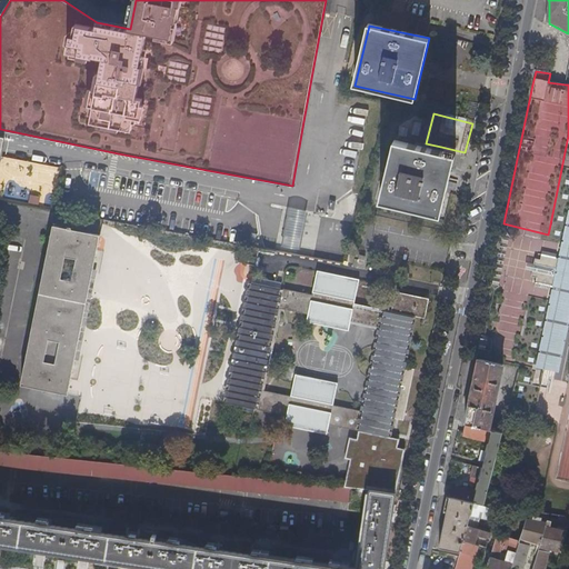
[(421,126),(415,125),(411,135),(419,137),(421,126)]
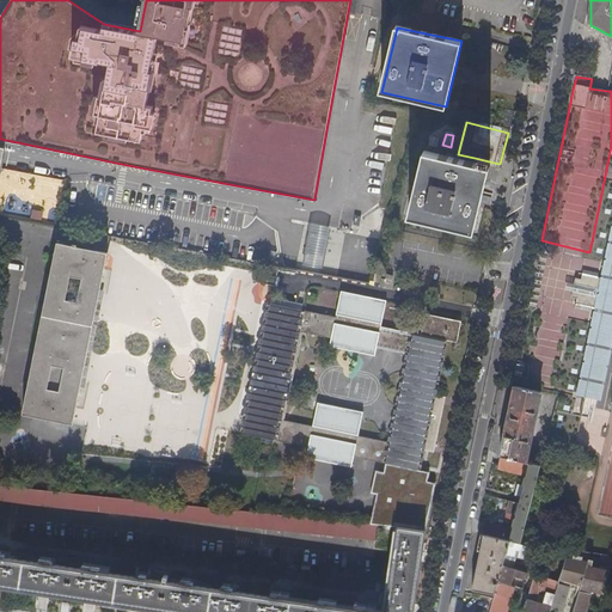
[(439,139),(429,136),(428,146),(436,147),(439,139)]
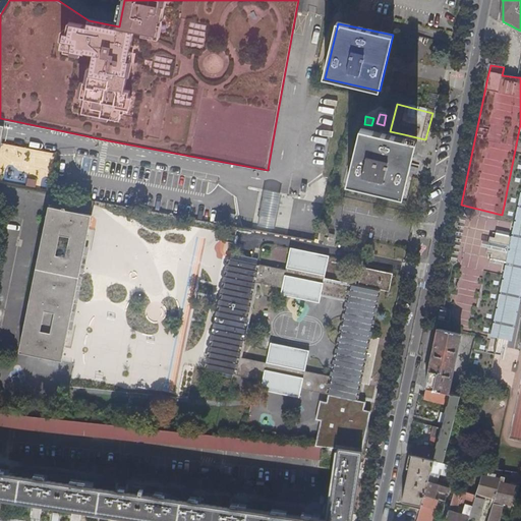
[(520,124),(504,206),(520,209),(520,124)]
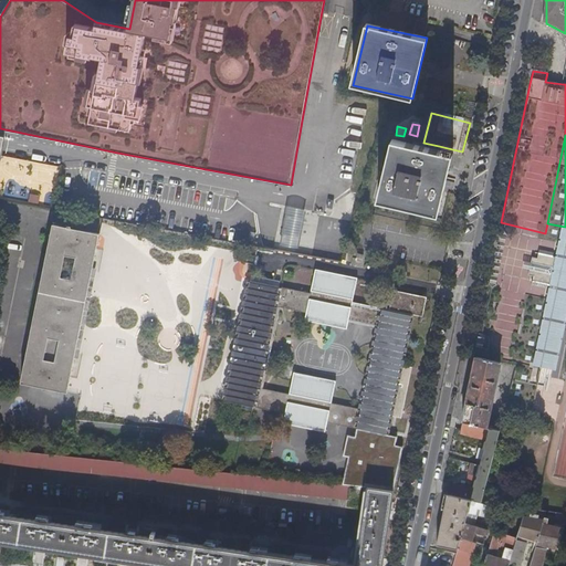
[(381,200),(440,215),(454,155),(447,153),(438,150),(396,140),(381,200)]
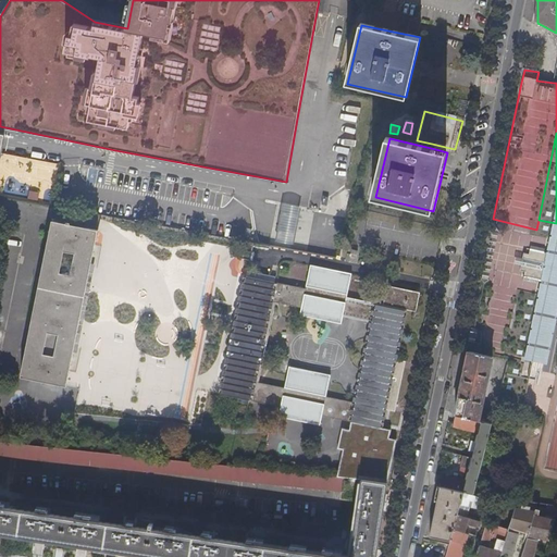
[(47,162),(45,171),(56,172),(57,163),(47,162)]
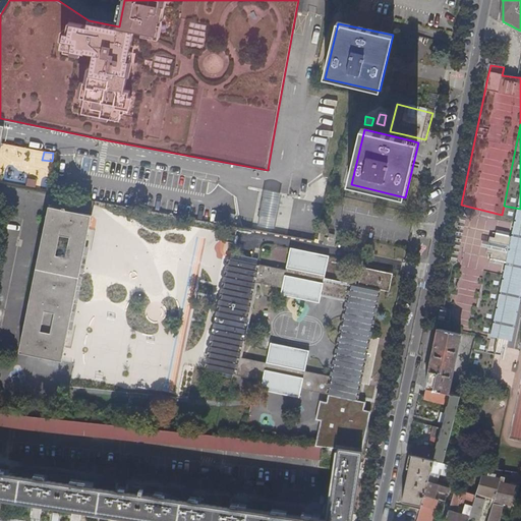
[(24,185),(35,186),(36,179),(25,178),(24,185)]
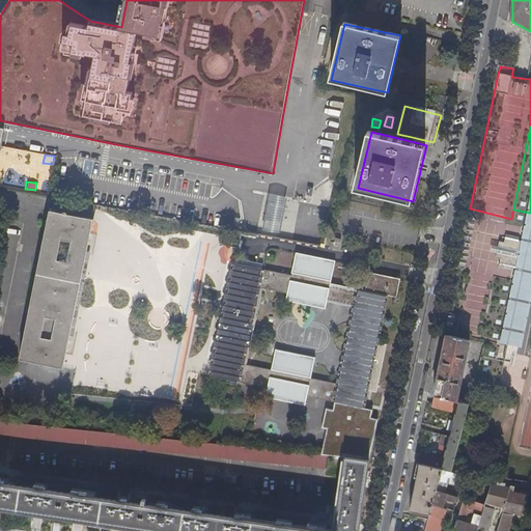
[(288,198),(271,195),(264,231),(281,234),(288,198)]
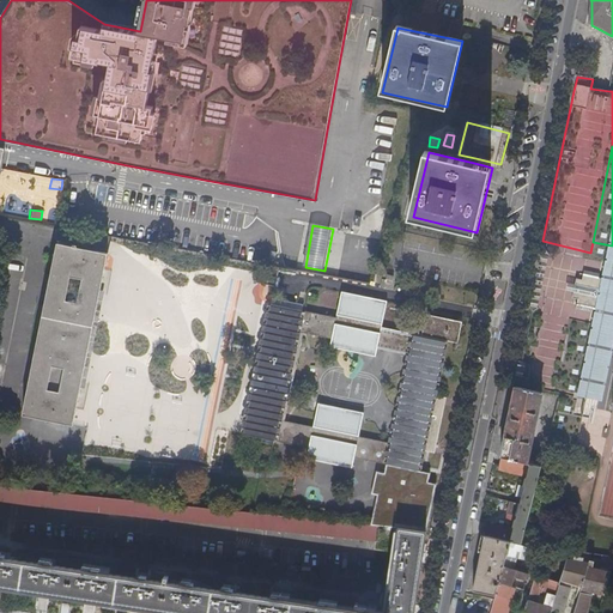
[(590,253),(542,241),(513,386),(516,387),(542,393),(560,398),(580,304),(564,302),(570,272),(586,275),(590,253)]
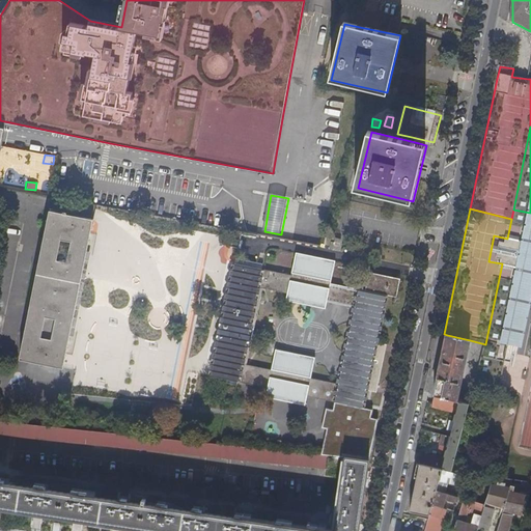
[(485,344),(476,380),(501,384),(505,362),(510,363),(512,355),(518,356),(530,290),(530,270),(528,267),(530,253),(530,252),(530,213),(513,210),(511,219),(507,239),(494,235),(488,261),(502,263),(485,344)]
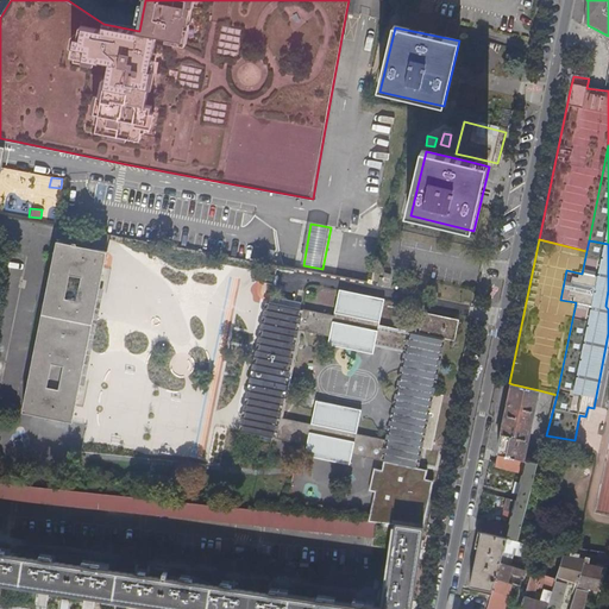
[(58,242),(24,412),(75,421),(83,370),(100,287),(107,251),(76,245),(77,243),(74,243),(73,244),(58,242)]
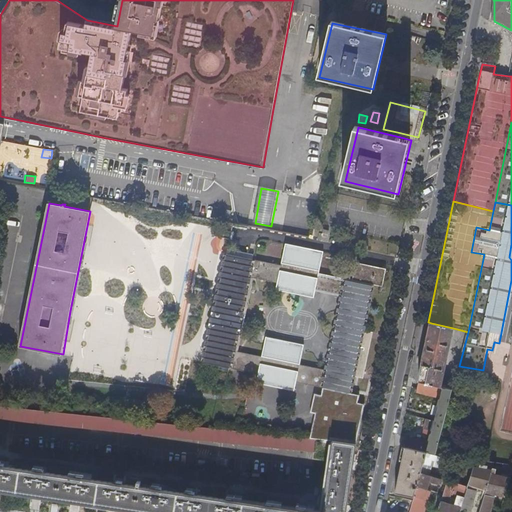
[(315,226),(313,236),(318,237),(318,240),(327,242),(329,230),(324,229),(325,228),(315,226)]
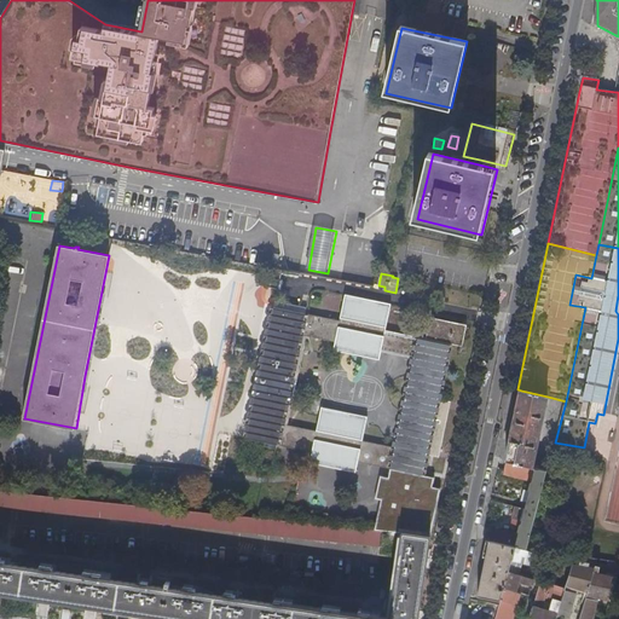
[(109,294),(102,291),(85,376),(92,379),(97,353),(100,335),(109,294)]
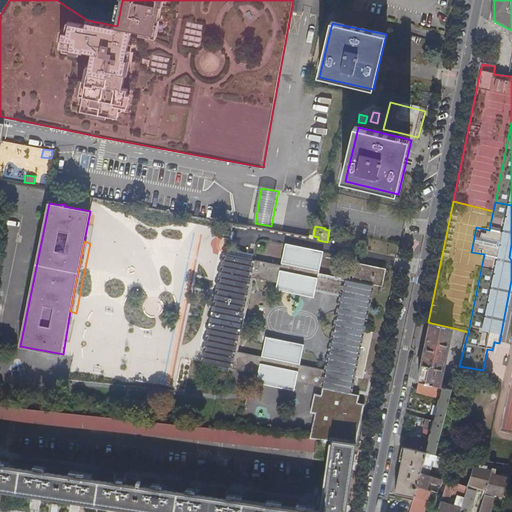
[(204,363),(259,374),(257,383),(269,385),(295,391),(297,382),(324,387),(351,393),(354,378),(365,380),(366,376),(372,339),(362,337),(363,330),(373,285),(383,287),(387,269),(356,263),(353,280),(319,273),(324,252),(307,248),(286,244),(281,265),(227,254),(211,332),(206,356),(204,363)]
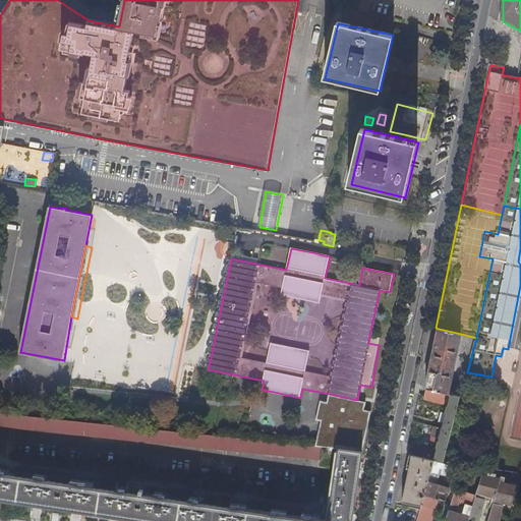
[(211,338),(206,362),(205,368),(208,369),(210,362),(215,338),(231,258),(228,257),(211,338)]
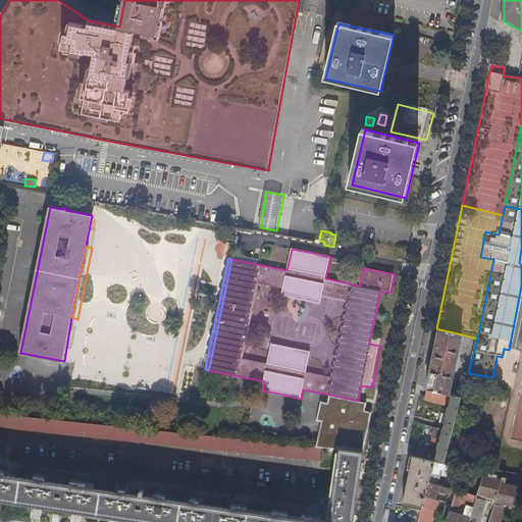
[(450,394),(462,334),(439,329),(427,388),(450,394)]
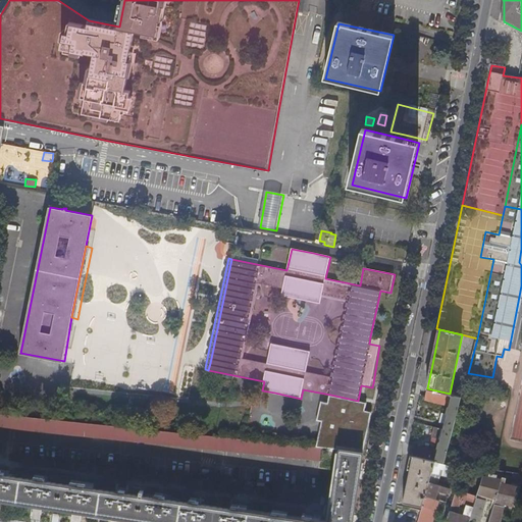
[(381,338),(370,336),(369,344),(379,346),(381,338)]
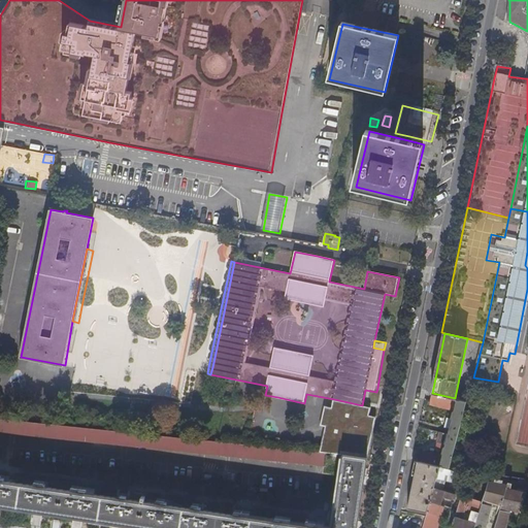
[(467,401),(470,390),(462,388),(459,400),(467,401)]
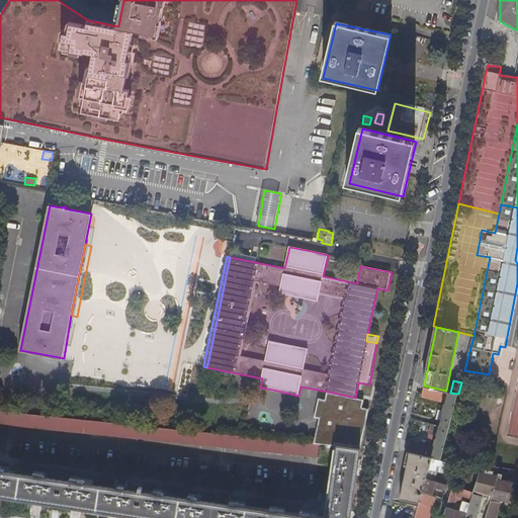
[(450,393),(446,391),(424,385),(422,395),(446,401),(446,403),(444,404),(443,409),(444,411),(441,420),(440,425),(437,434),(436,437),(435,438),(434,444),(435,445),(432,456),(431,457),(433,457),(441,459),(458,394),(450,393)]
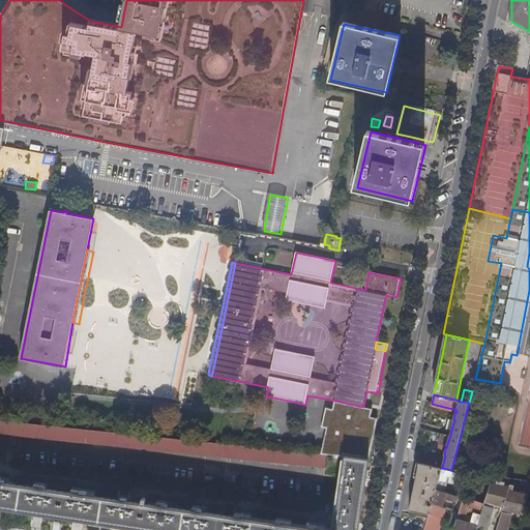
[(363,407),(335,401),(334,406),(334,409),(330,408),(330,409),(328,409),(328,408),(326,407),(322,427),(324,428),(324,427),(326,427),(326,428),(328,428),(327,433),(326,433),(322,450),(321,453),(326,454),(345,457),(347,457),(369,460),(378,418),(371,417),(373,409),(363,407)]
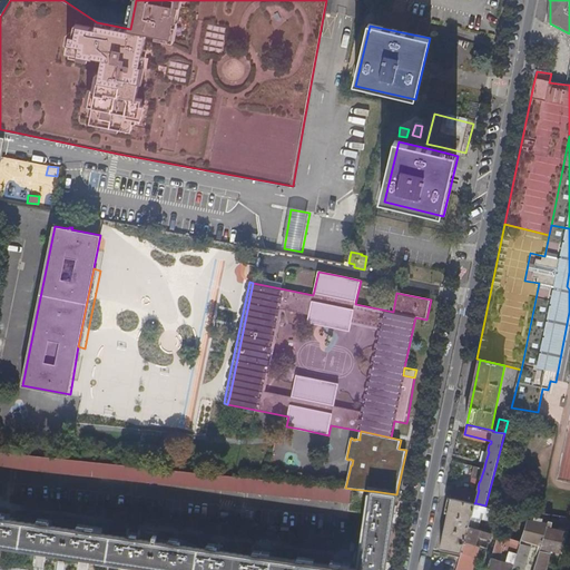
[(0,452),(0,467),(131,481),(350,503),(350,502),(351,489),(345,488),(131,467),(0,452)]
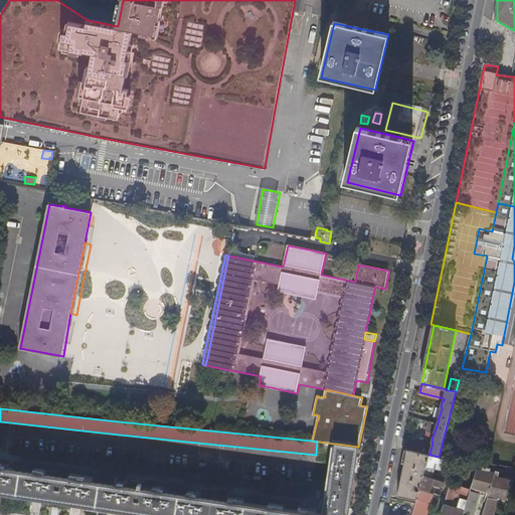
[(427,430),(435,432),(438,422),(431,420),(427,430)]
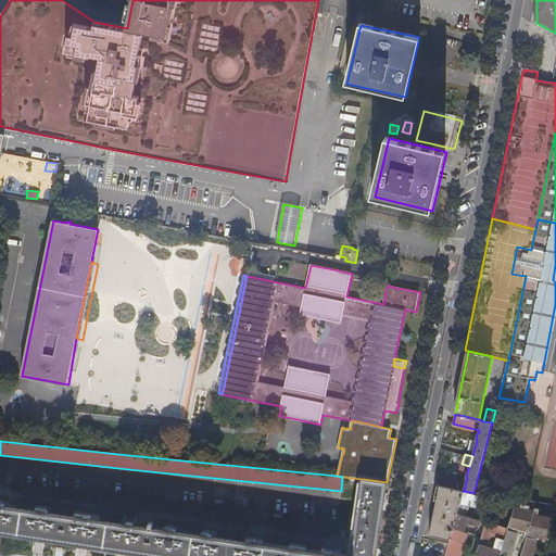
[(442,476),(440,484),(458,489),(460,480),(442,476)]
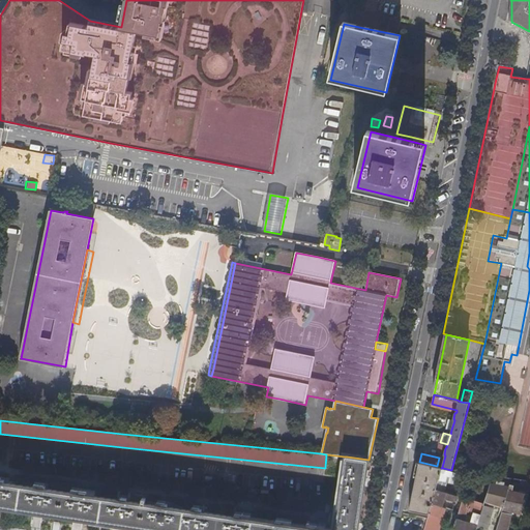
[(357,529),(359,523),(369,460),(347,457),(345,457),(333,529),(321,529),(317,529),(318,524),(311,523),(310,528),(283,524),(284,519),(276,518),(275,523),(242,519),(242,512),(236,511),(235,518),(202,512),(202,507),(195,506),(195,511),(168,507),(168,502),(162,501),(160,506),(145,504),(146,499),(143,498),(142,503),(126,501),(127,496),(120,495),(119,500),(86,495),(86,490),(80,489),(79,494),(46,490),(47,483),(39,482),(38,488),(5,483),(5,477),(0,476),(0,505),(160,529),(357,529)]
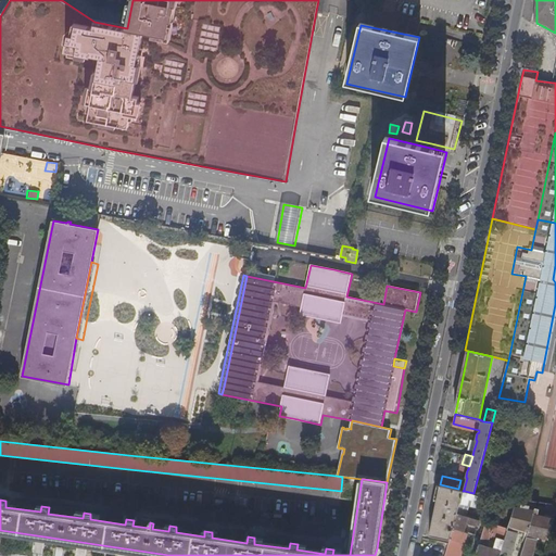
[(429,534),(451,539),(454,529),(458,514),(465,492),(465,491),(463,491),(464,490),(458,489),(440,484),(429,534)]
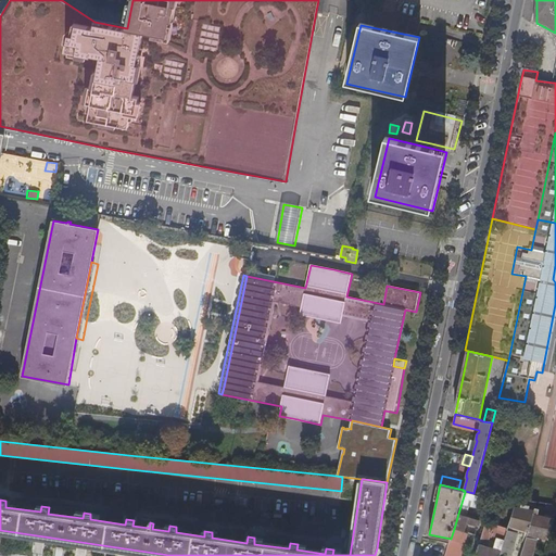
[(535,510),(516,506),(509,527),(529,532),(534,516),(535,510)]
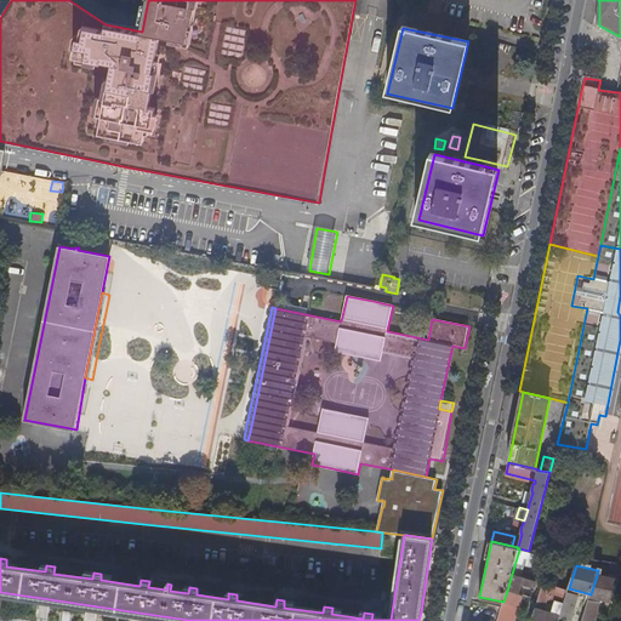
[(512,574),(507,591),(518,594),(519,594),(522,585),(534,588),(536,581),(512,574)]
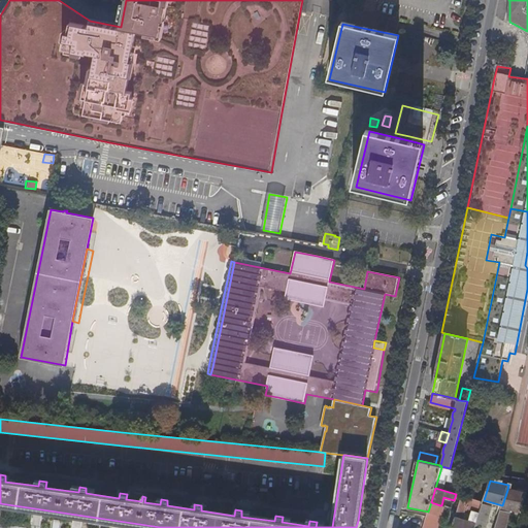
[(502,505),(501,507),(501,508),(522,513),(527,494),(507,490),(502,505)]
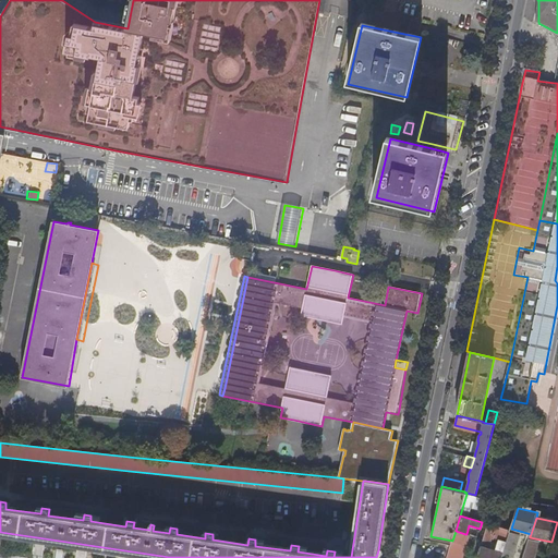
[(501,557),(502,556),(510,533),(510,531),(488,524),(478,557),(501,557)]
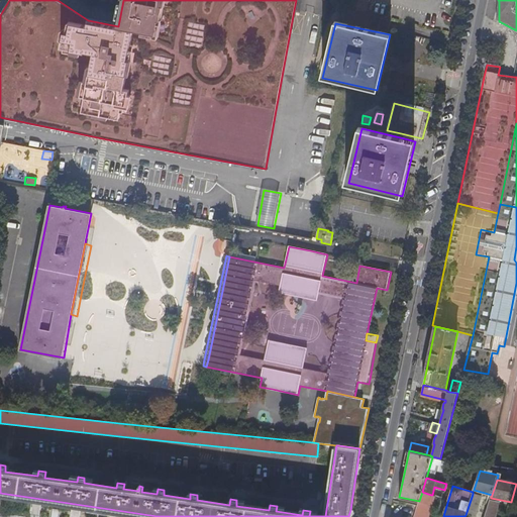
[(422,492),(419,501),(429,503),(431,495),(422,492)]
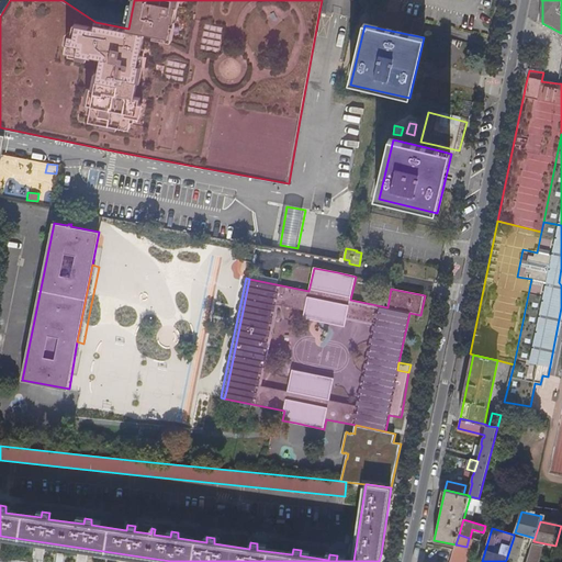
[(517,561),(525,539),(514,537),(506,560),(513,561),(517,561)]
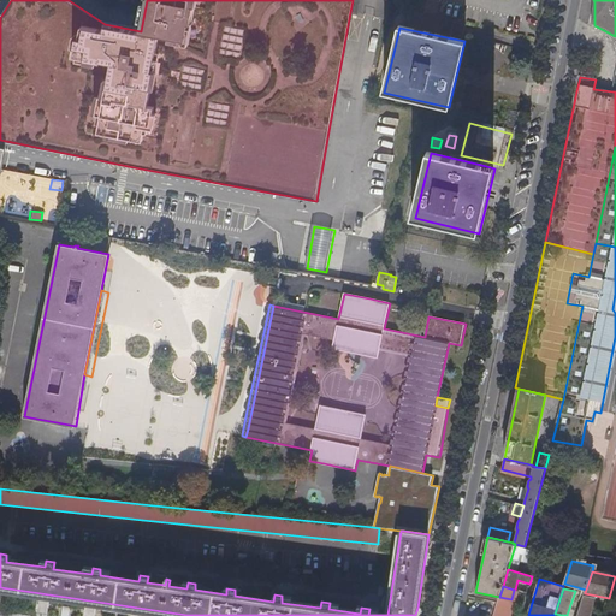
[(499,597),(493,615),(505,615),(511,599),(499,597)]
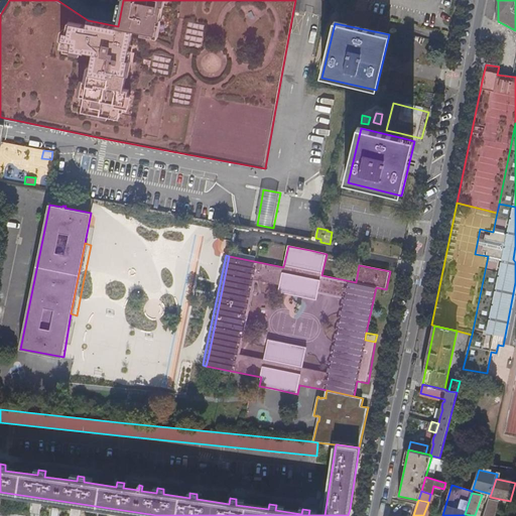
[(494,515),(498,502),(489,500),(484,515),(494,515)]
